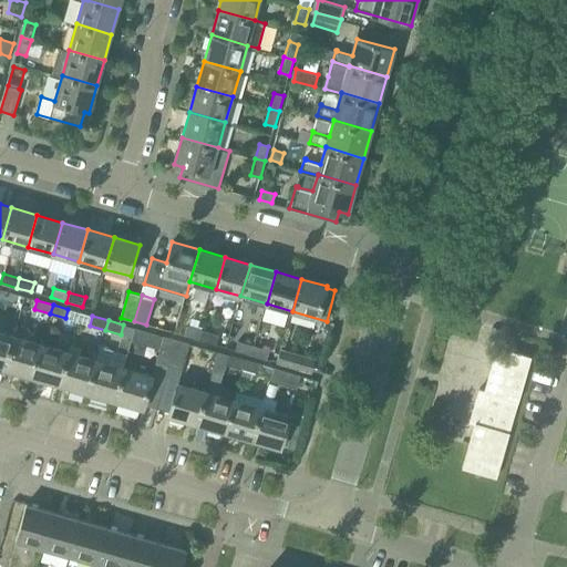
[(185,336),(202,340),(204,331),(187,326),(185,336)]
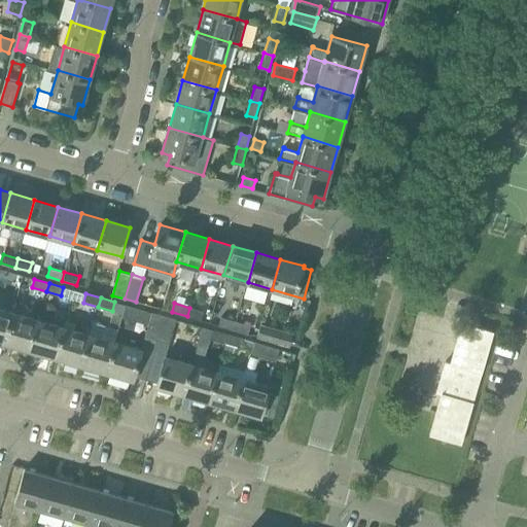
[(0,342),(3,343),(12,311),(0,308),(0,342)]
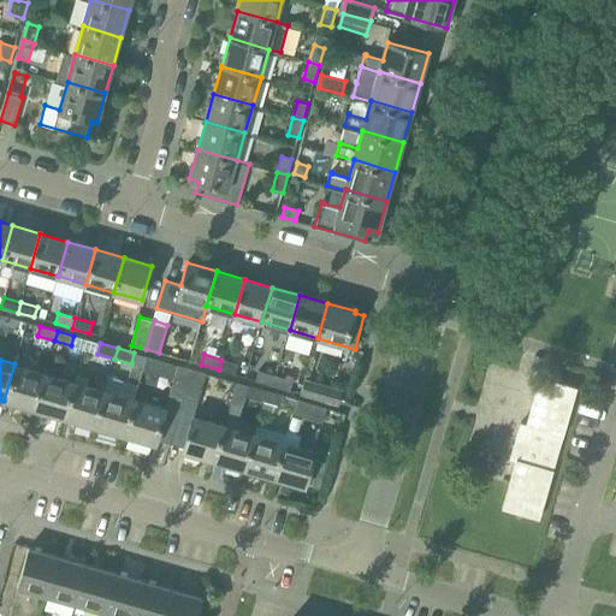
[(221,360),(219,369),(235,374),(237,363),(221,360)]
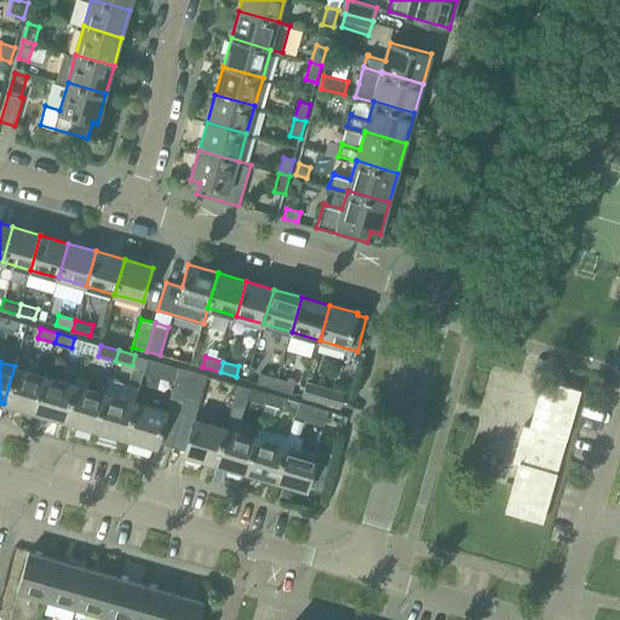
[(4,403),(35,412),(45,375),(15,366),(4,403)]
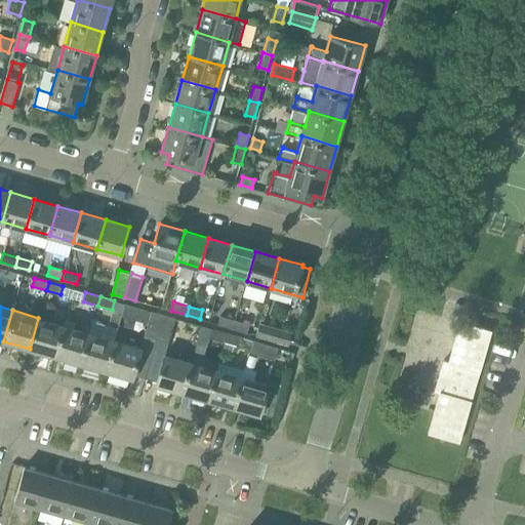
[(116,339),(107,371),(132,378),(133,374),(146,378),(157,338),(164,315),(152,311),(146,334),(142,348),(116,339)]
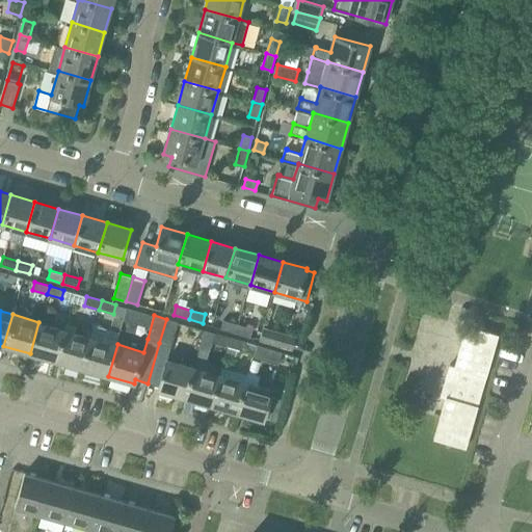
[(178,322),(166,319),(159,343),(171,346),(178,322)]
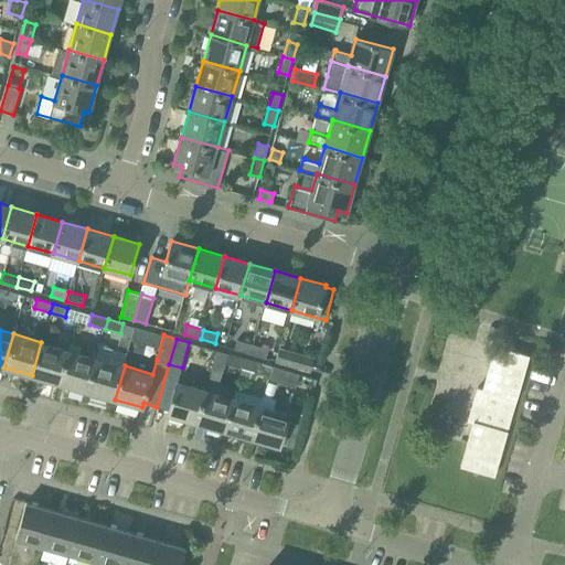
[(235,349),(251,353),(253,344),(237,340),(235,349)]
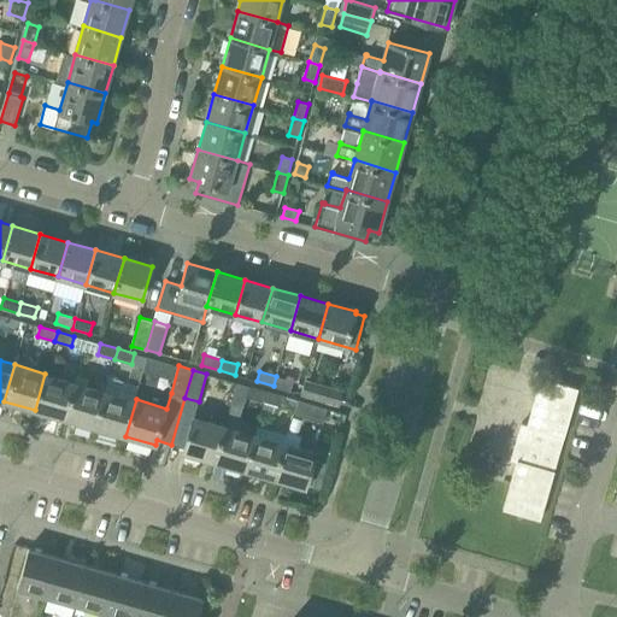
[(35,410),(65,418),(75,382),(45,374),(35,410)]
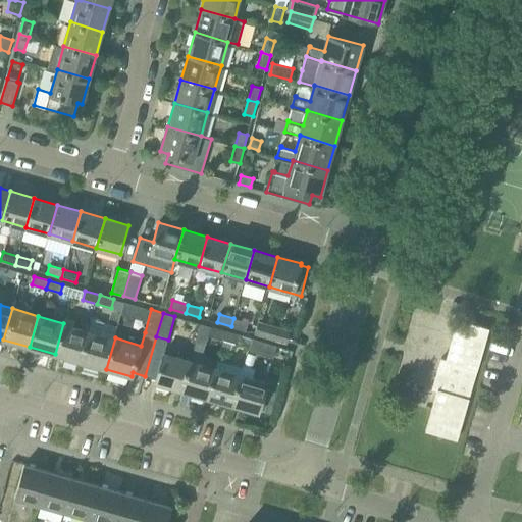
[(233,318),(231,326),(246,330),(248,322),(233,318)]
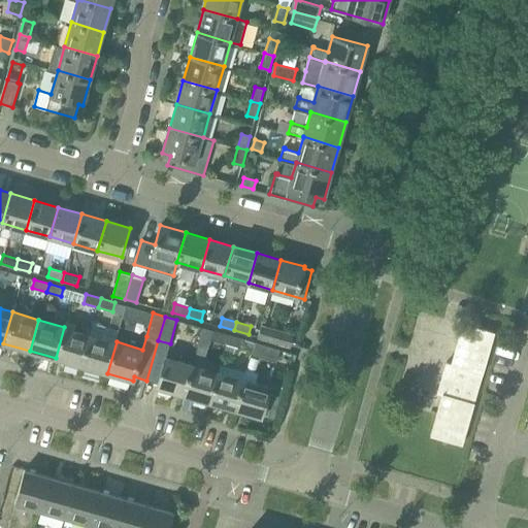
[(494,333),(494,332),(463,323),(462,324),(463,324),(452,364),(447,363),(438,393),(443,395),(432,434),(431,434),(431,435),(462,444),(463,443),(462,443),(493,332),(494,333)]
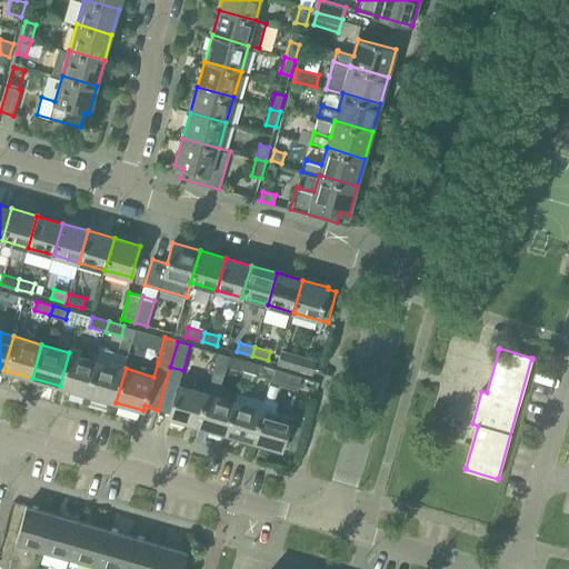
[(278,363),(312,373),(317,360),(281,350),(278,363)]
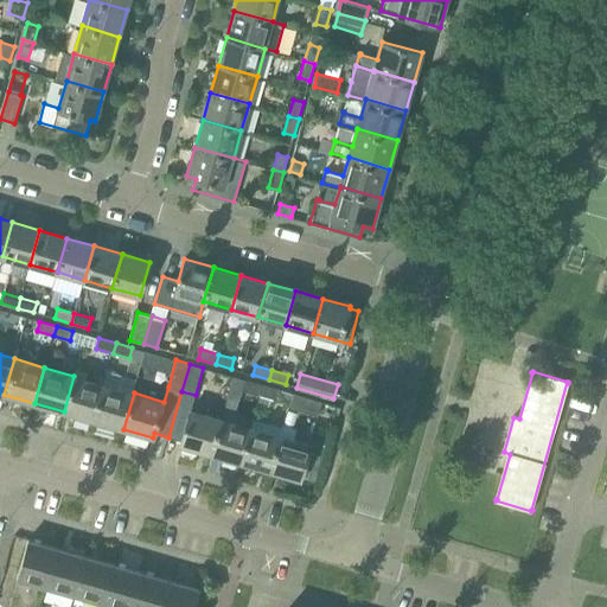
[(64,411),(94,421),(104,384),(74,376),(64,411)]
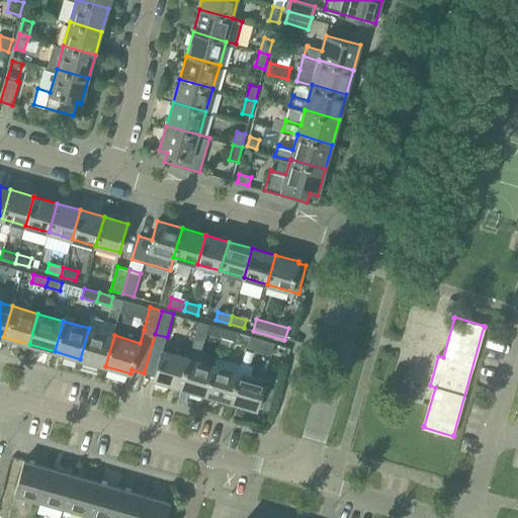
[(207,333),(222,337),(225,329),(209,324),(207,333)]
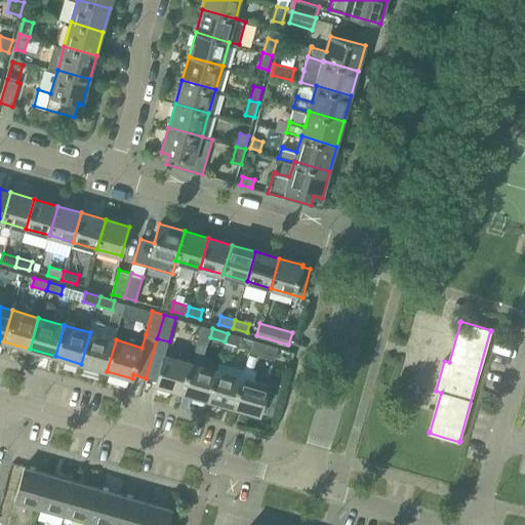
[(81,364),(107,371),(116,339),(90,332),(81,364)]
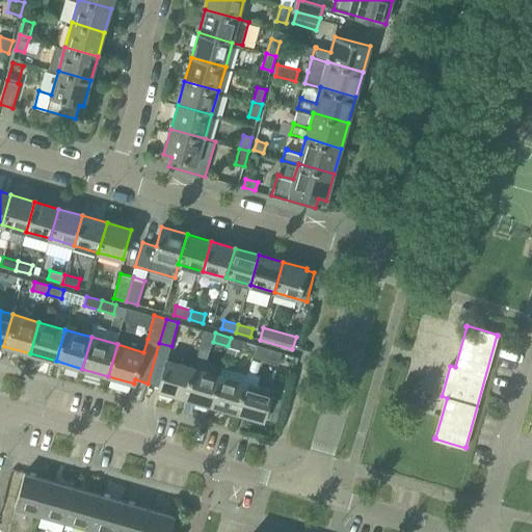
[(231,338),(228,346),(242,350),(244,341),(231,338)]
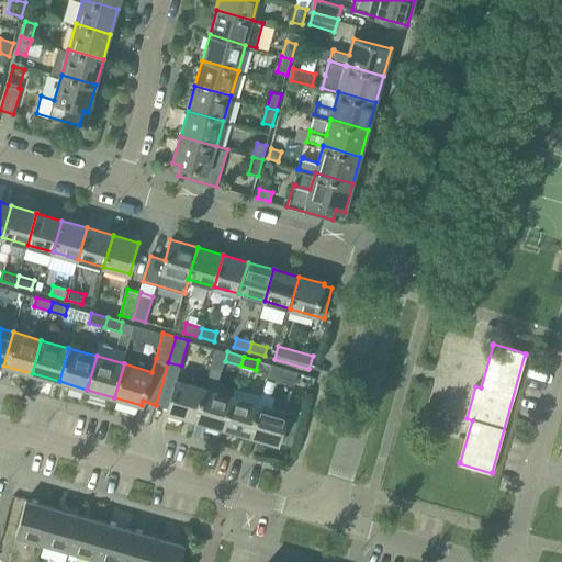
[(269,378),(294,385),(298,372),(272,364),(269,378)]
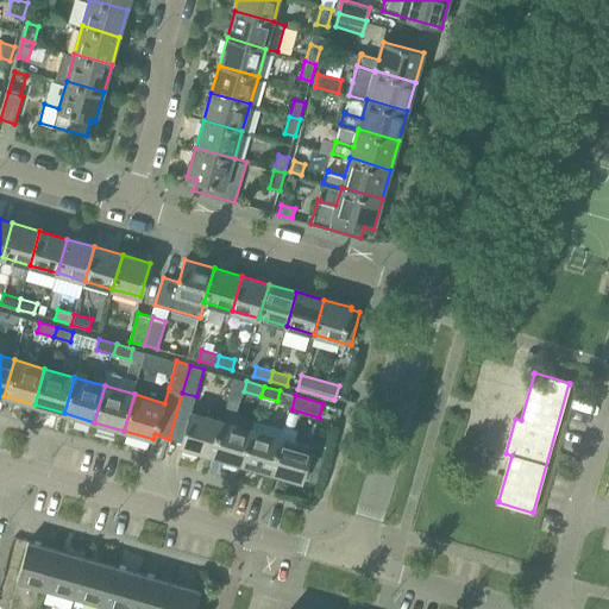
[(181,447),(212,456),(223,420),(192,410),(181,447)]
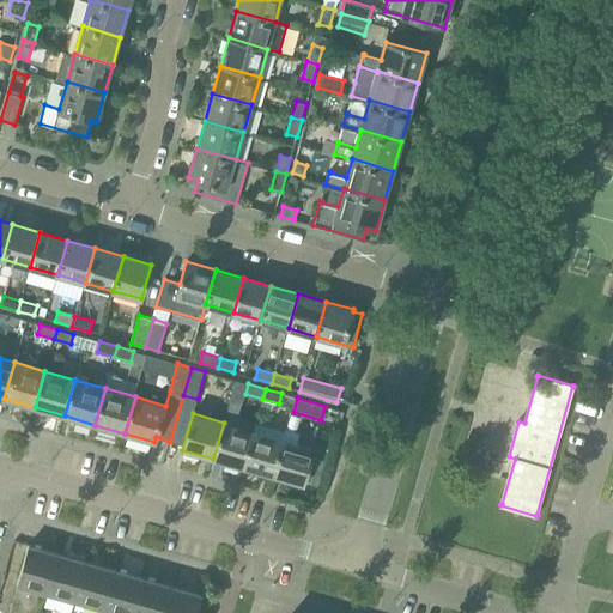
[(292,414),(286,432),(297,436),(302,418),(292,414)]
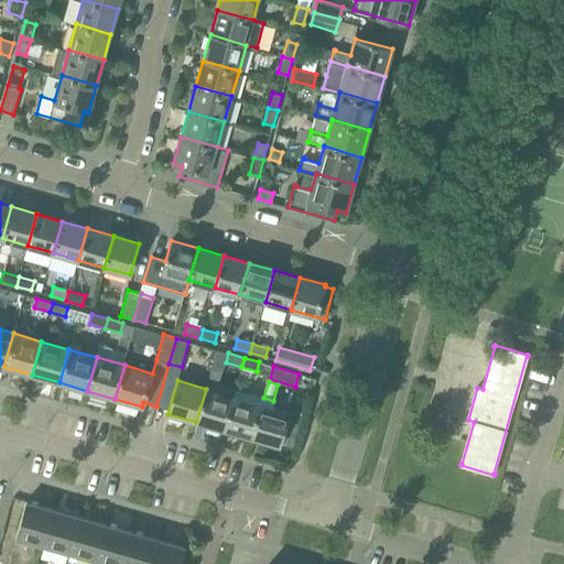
[(196,422),(223,430),(232,397),(206,389),(196,422)]
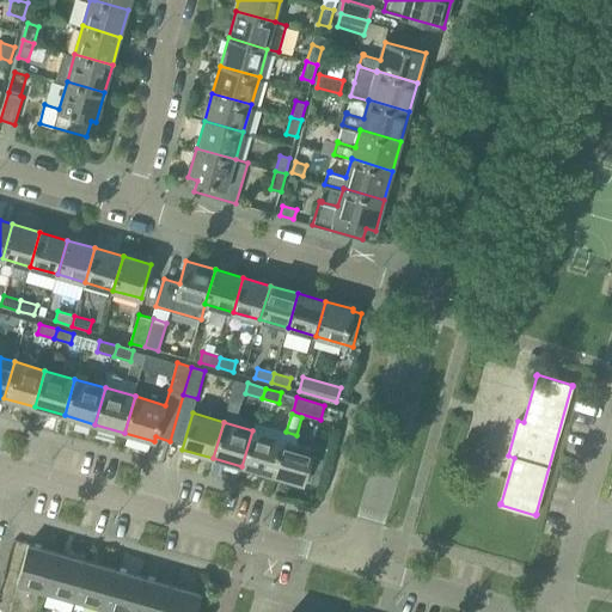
[(242,466),(273,475),(282,439),(252,430),(242,466)]
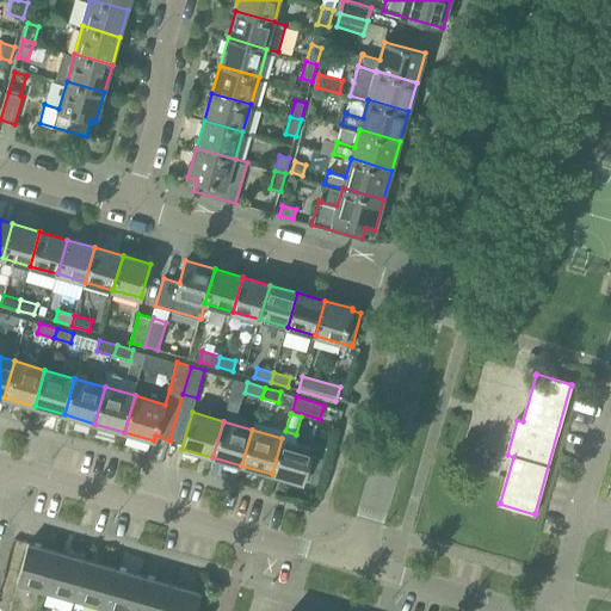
[(282,438),(272,474),(302,483),(313,446),(282,438)]
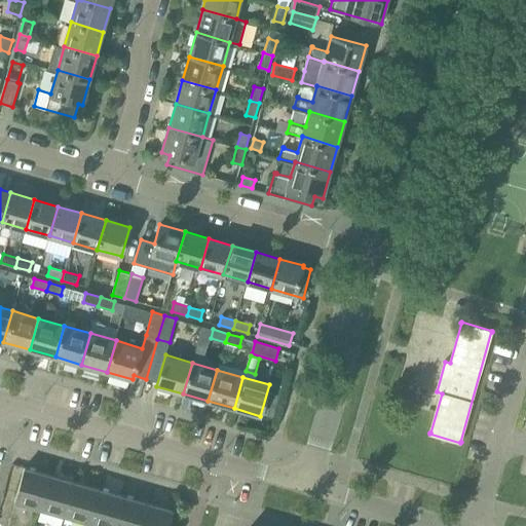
[(267,392),(261,413),(273,416),(279,397),(267,392)]
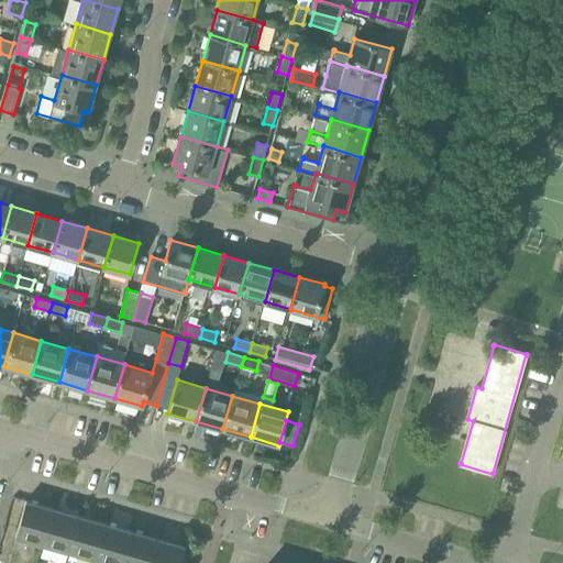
[(15,538),(44,545),(55,508),(26,500),(15,538)]
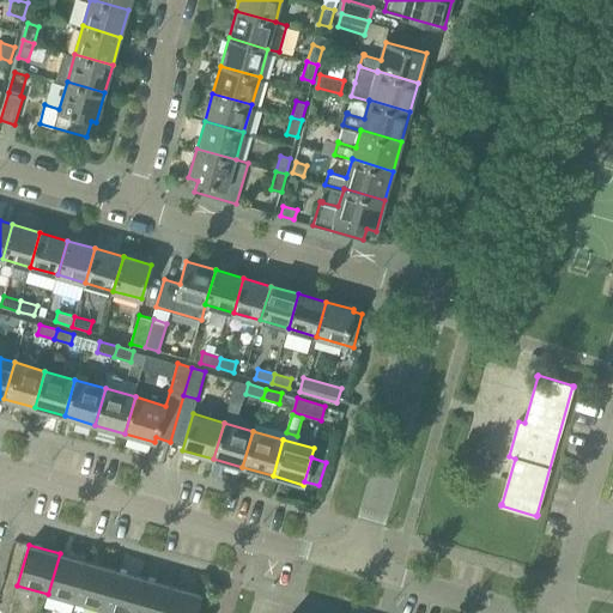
[(48,594),(77,602),(87,562),(60,553),(48,594)]
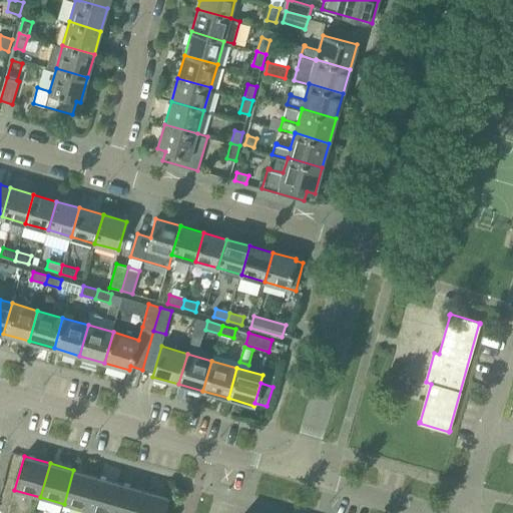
[(64,504),(87,511),(97,477),(73,470),(64,504)]
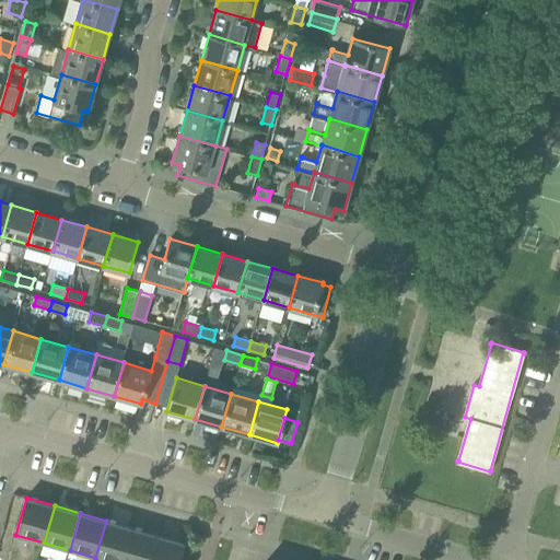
[(95,558),(104,559),(123,559),(132,528),(106,521),(95,558)]
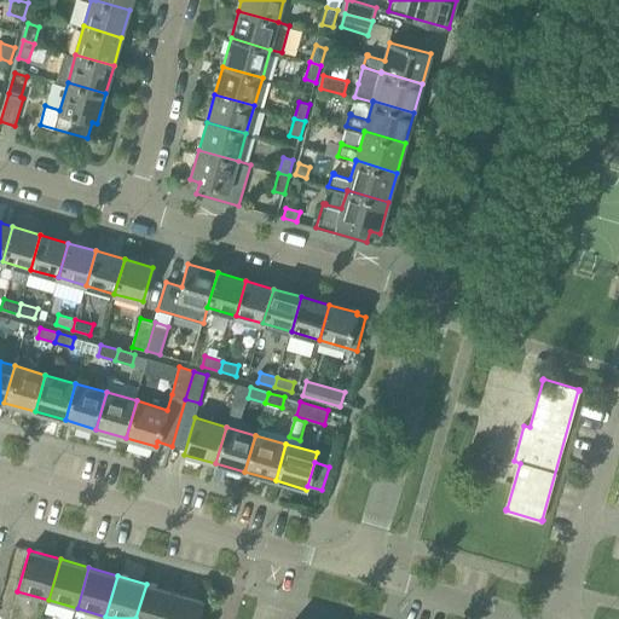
[(136,618),(167,618),(175,591),(146,584),(136,618)]
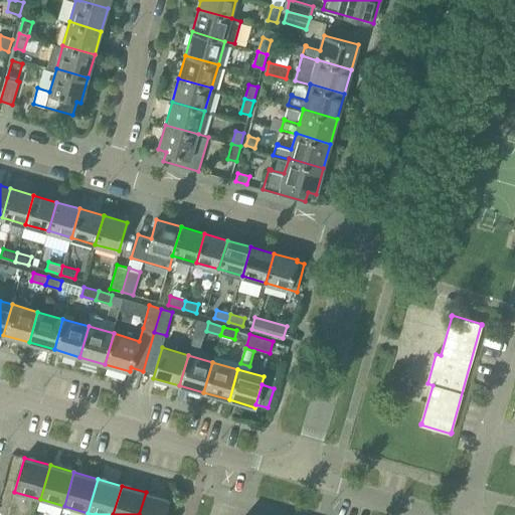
[(146,492),(139,514),(165,514),(170,499),(146,492)]
